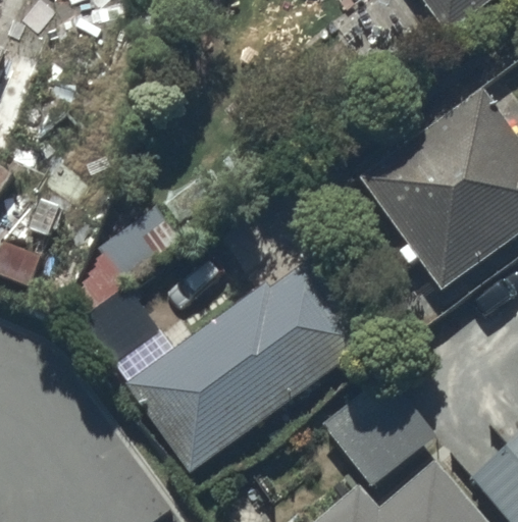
[(490,0),(421,0),(446,34),(490,0)]
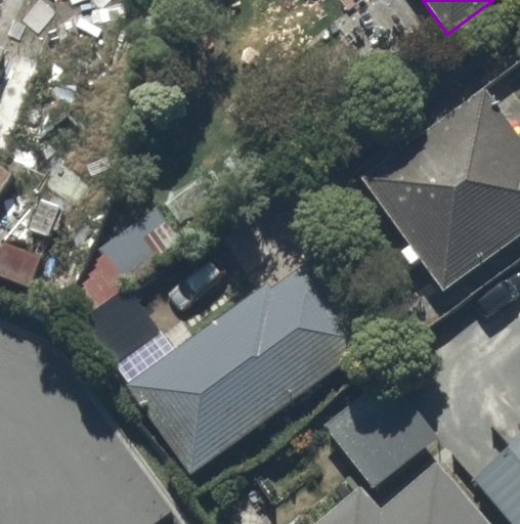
[(13,48),(0,43),(0,183),(5,185),(12,168),(4,165),(44,58),(36,55),(45,32),(23,23),(13,48)]
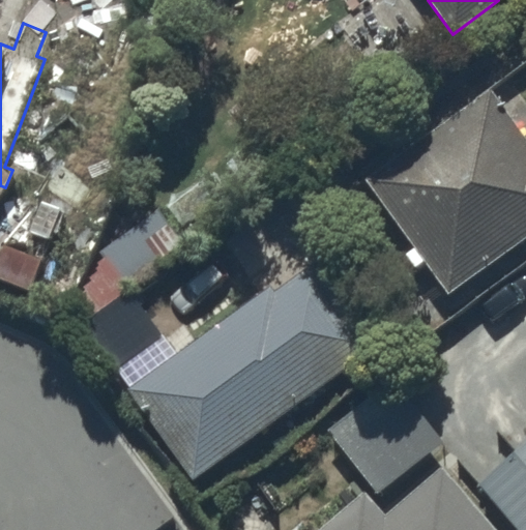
[(489,89),(363,179),(413,248),(406,254),(414,266),(424,260),(447,293),(525,236),(525,109),(510,86),(495,97),(489,89)]
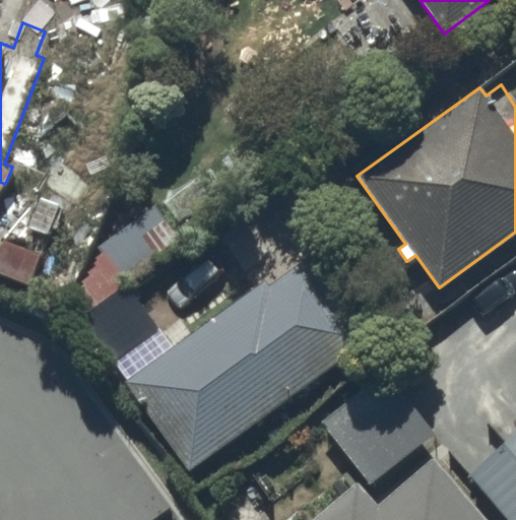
[(92,306),(126,282),(123,280),(178,243),(152,206),(94,246),(108,264),(77,284),(92,306)]
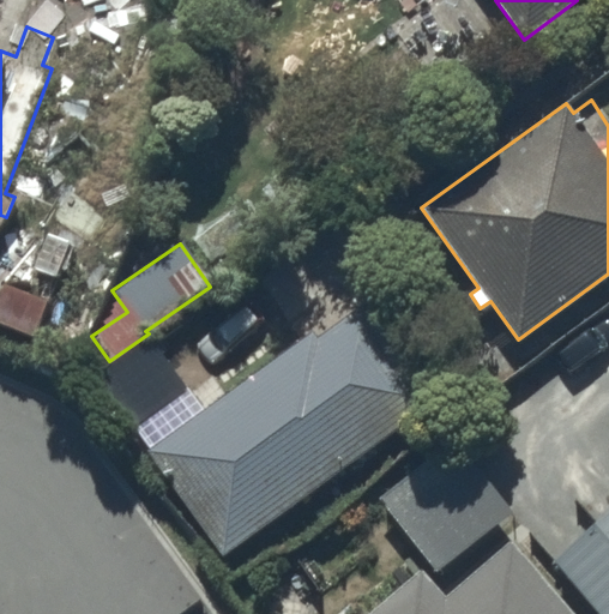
[(148,447),(222,553),(434,402),(366,304),(317,339),(312,332),(200,410),(191,396),(144,428),(155,443),(148,447)]
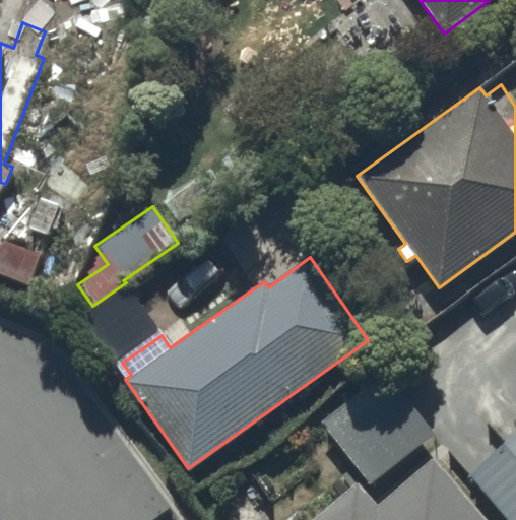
[(383,372),(320,421),(369,482),(432,432),(383,372)]
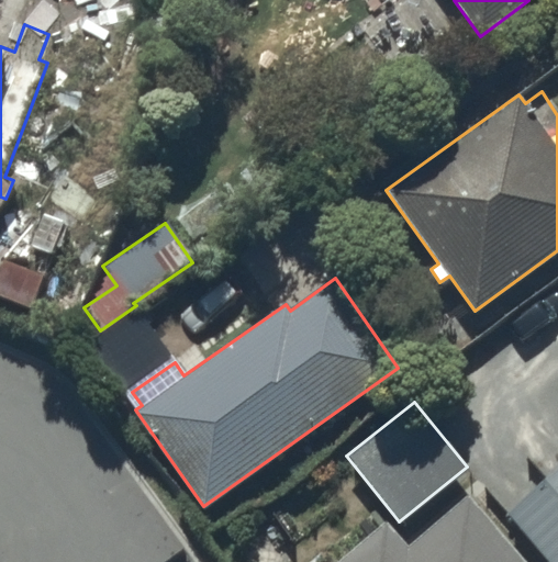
[(557,561),(557,467),(505,512),(548,561),(557,561)]
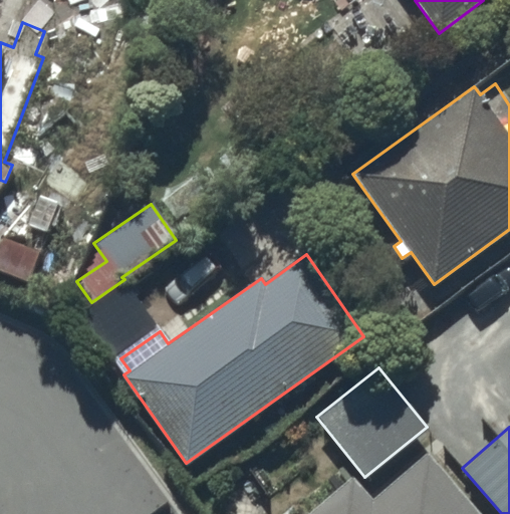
[(351,476),(306,513),(480,513),(428,453),(372,500),(351,476)]
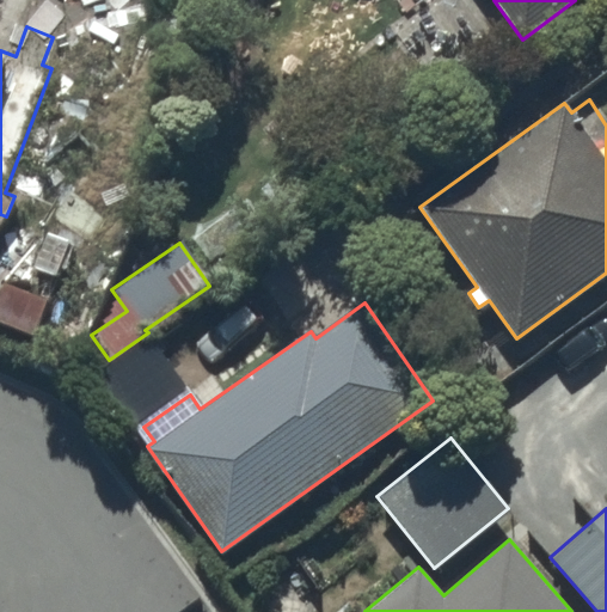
All buildings are outlined.
